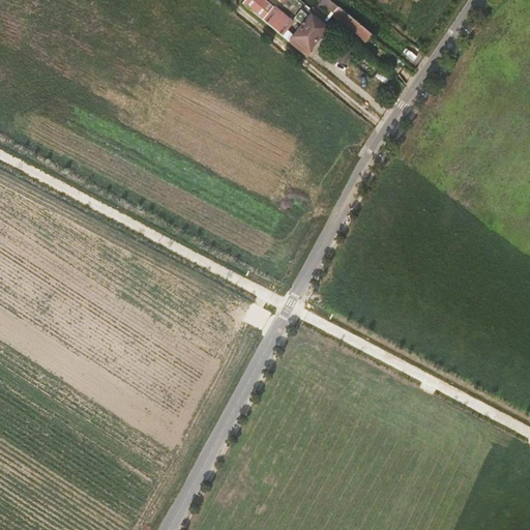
[(274,6),(265,0),(243,0),(242,3),(263,20),(274,6)]
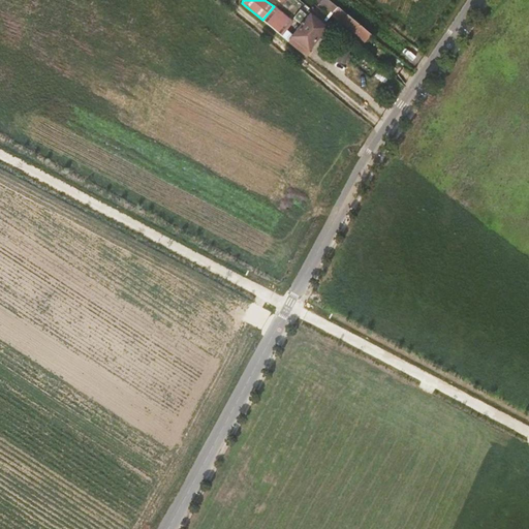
[(321,0),(318,4),(332,14),(338,7),(330,0),(321,0)]
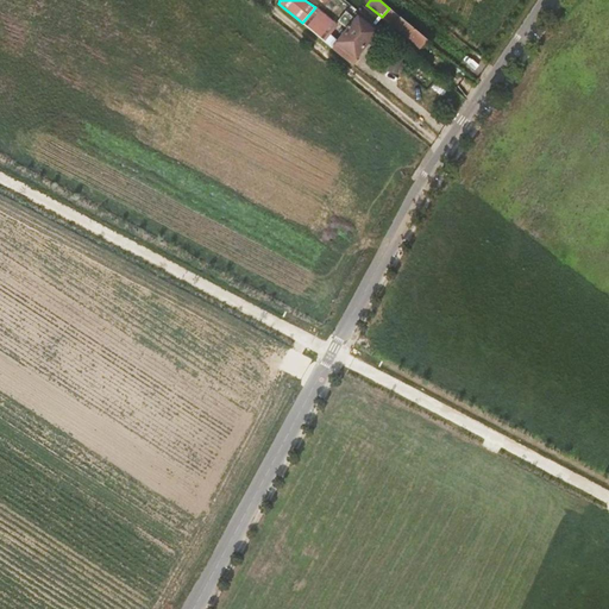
[(338,25),(315,7),(302,23),(324,42),(338,25)]
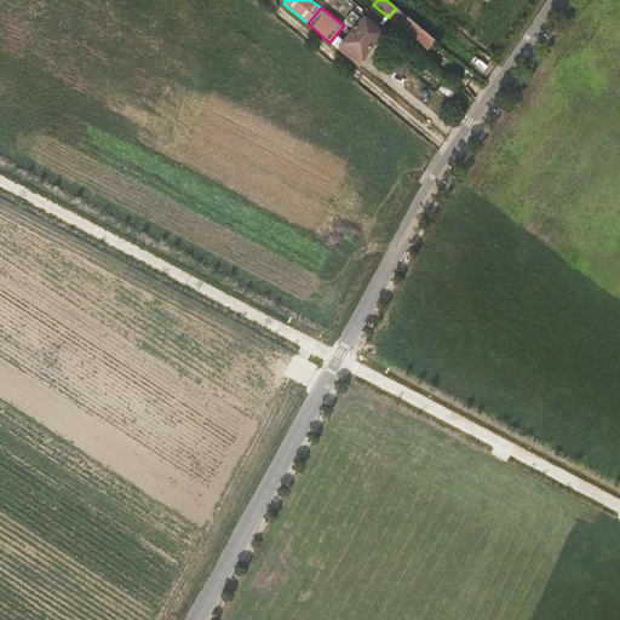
[(372,7),(367,12),(366,11),(361,18),(352,12),(345,21),(352,28),(340,42),(342,44),(338,49),(359,67),(366,59),(363,58),(382,36),(392,46),(399,39),(378,22),(383,17),(372,7)]
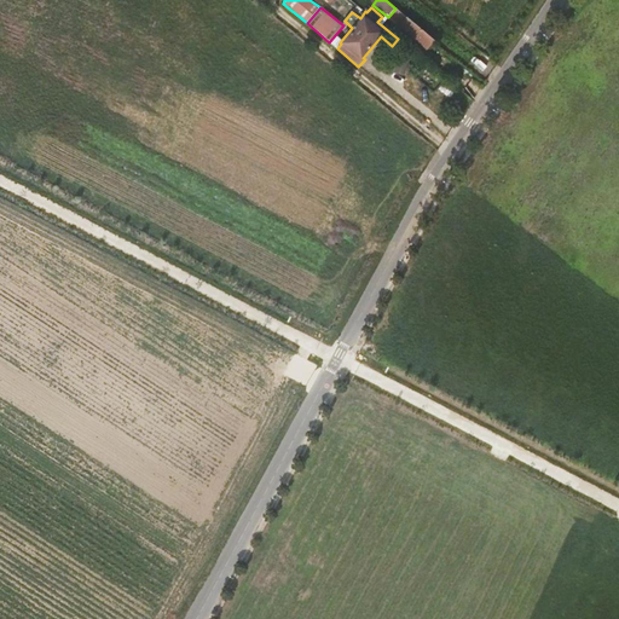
[(435,41),(395,9),(388,17),(399,27),(427,50),(435,41)]
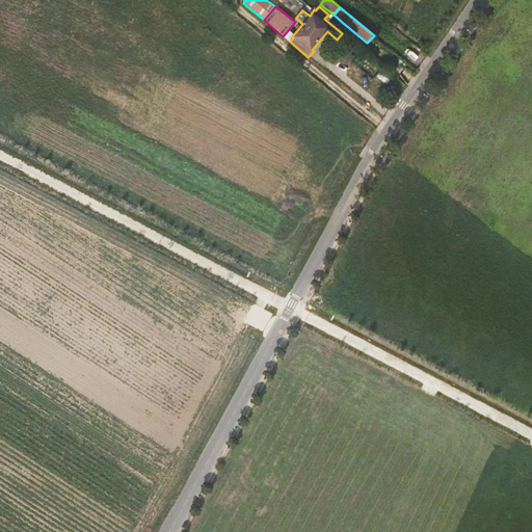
All buildings are outlined.
